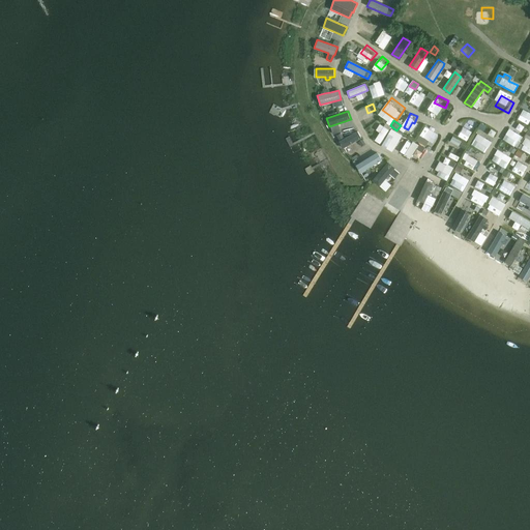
[(423,131),(435,138),(440,127),(430,121),(423,131)]
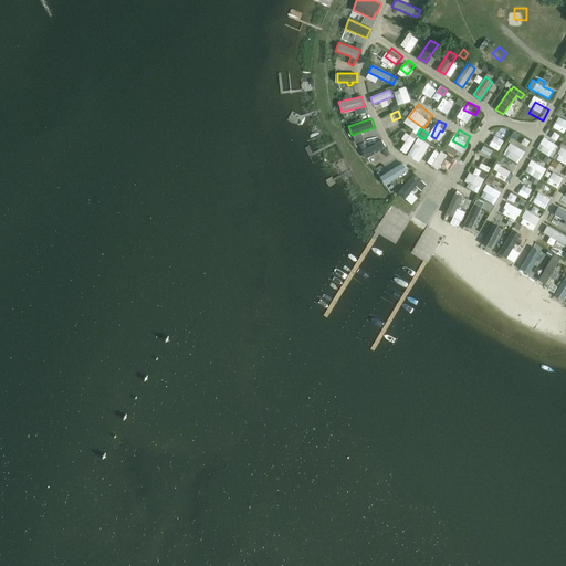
[(528,133),(525,140),(532,143),(534,136),(528,133)]
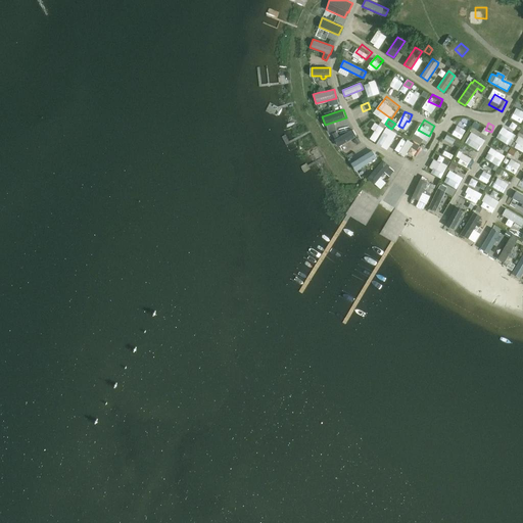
[(506,124),(501,135),(513,141),(518,129),(506,124)]
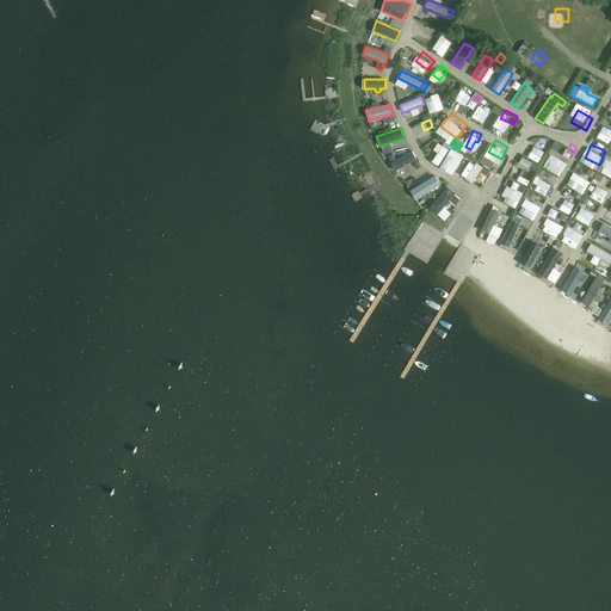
[(442,147),(432,162),(438,166),(448,150),(442,147)]
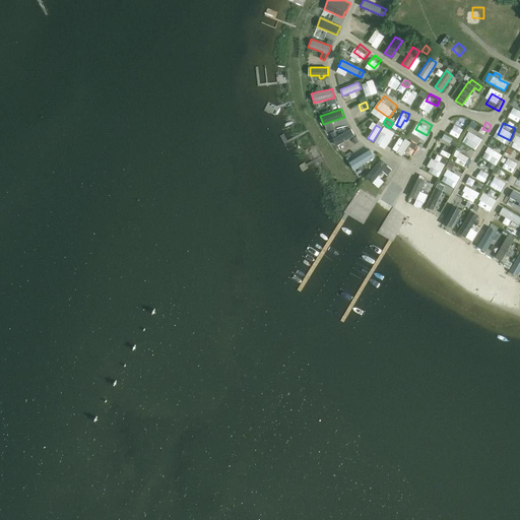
[(480,146),(486,135),(473,127),(467,139),(480,146)]
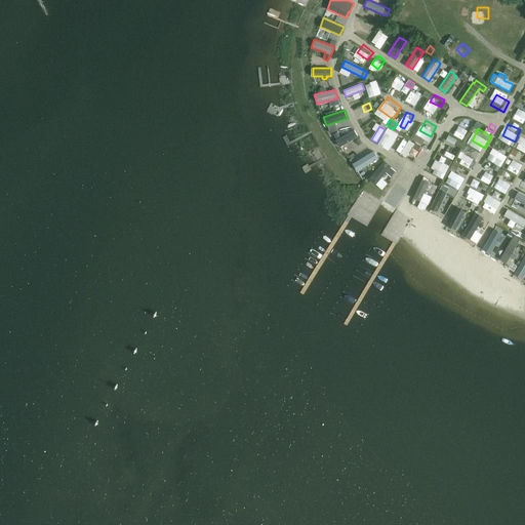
[(358,136),(354,129),(335,139),(339,147),(358,136)]
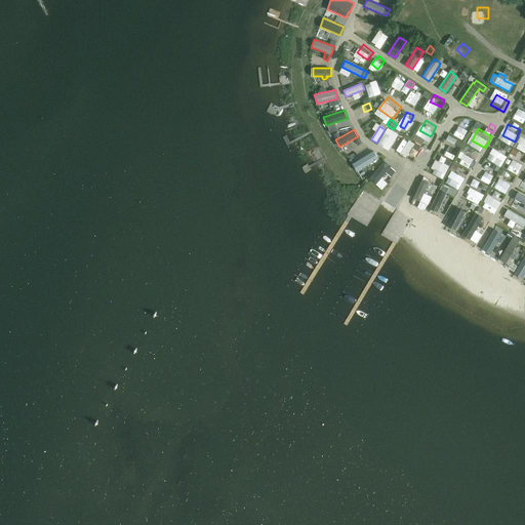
[(459,140),(461,134),(452,131),(450,137),(459,140)]
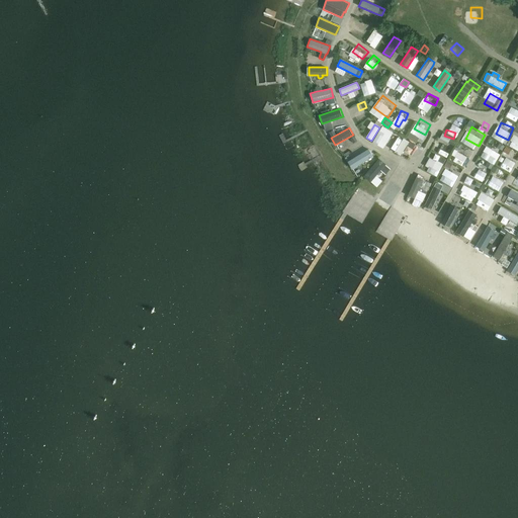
[(464,148),(472,151),(476,145),(466,142),(464,148)]
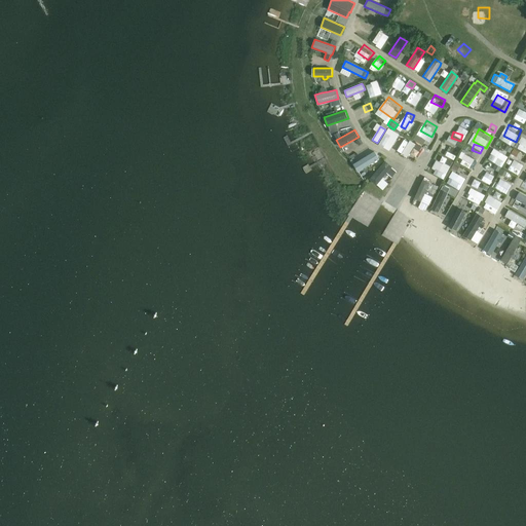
[(374,151),(353,164),(358,172),(379,159),(374,151)]
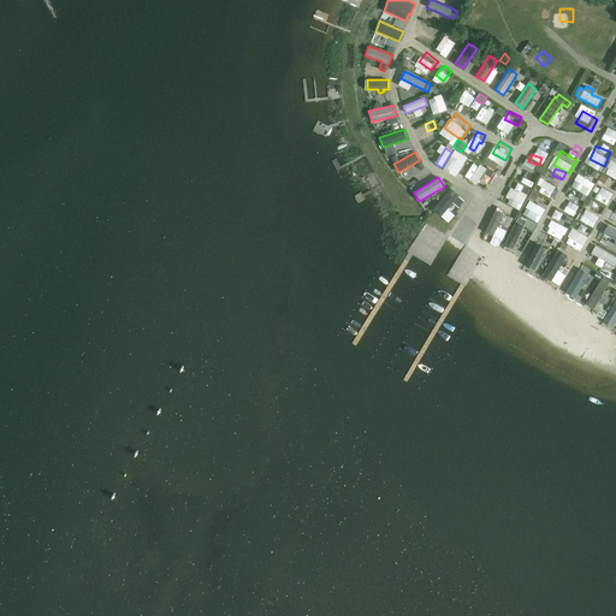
[(551,177),(544,188),(556,194),(562,183),(551,177)]
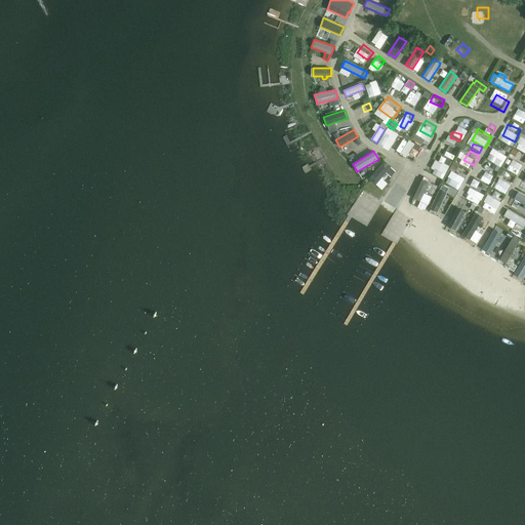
[(323,159),(331,164),(335,159),(327,153),(323,159)]
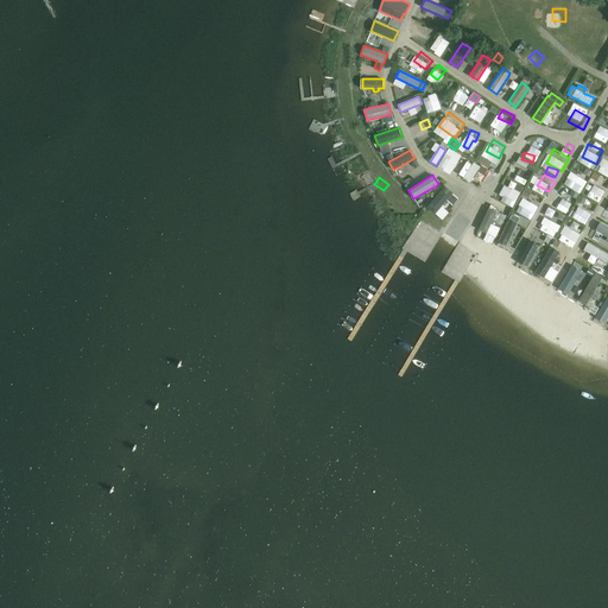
[(426,207),(435,214),(450,196),(456,202),(460,197),(454,192),(445,185),(426,207)]
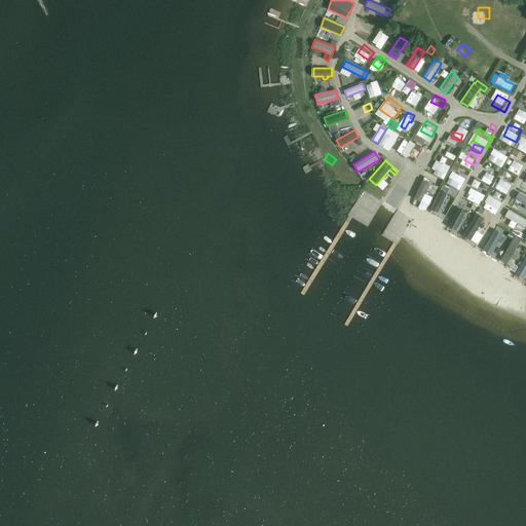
[(458,171),(453,180),(462,185),(467,175),(458,171)]
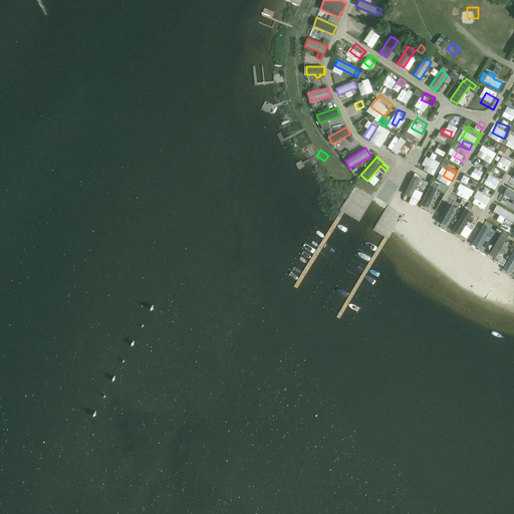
[(407,190),(405,194),(412,197),(417,186),(420,188),(422,183),(419,182),(421,176),(415,173),(414,175),(413,175),(407,190)]
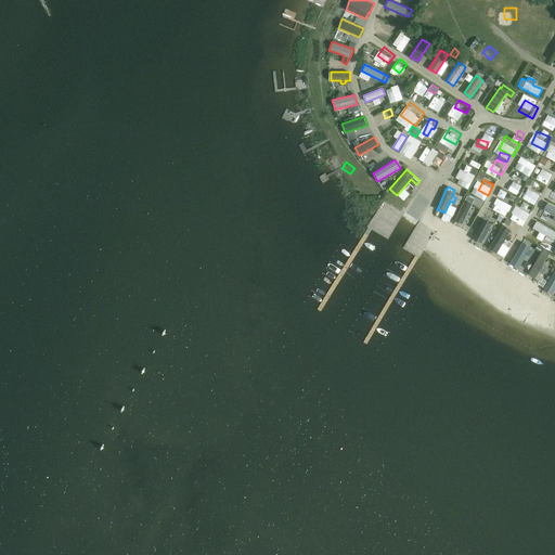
[(454,220),(463,223),(473,203),(472,203),(474,198),(467,195),(465,199),(454,220)]
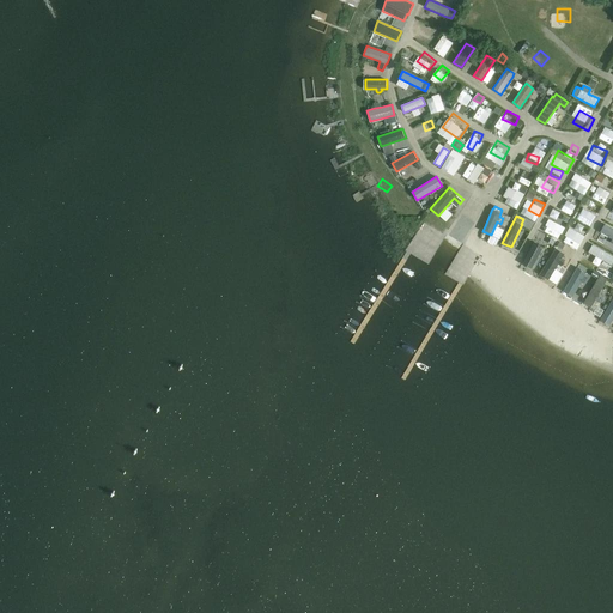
[(566,237),(581,247),(589,232),(575,223),(566,237)]
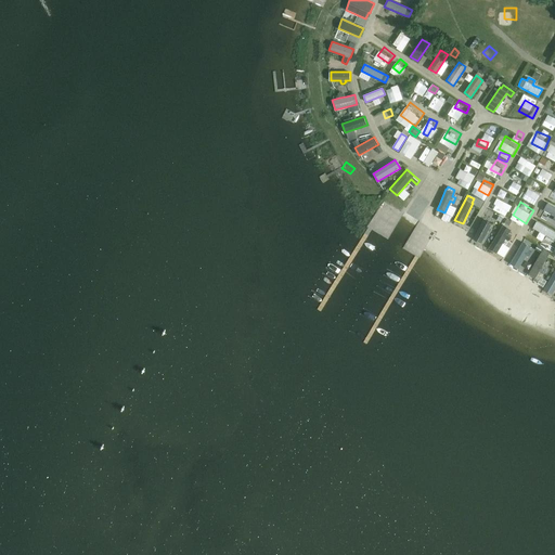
[(554,206),(547,203),(543,209),(554,216),(553,219),(554,219),(554,206)]
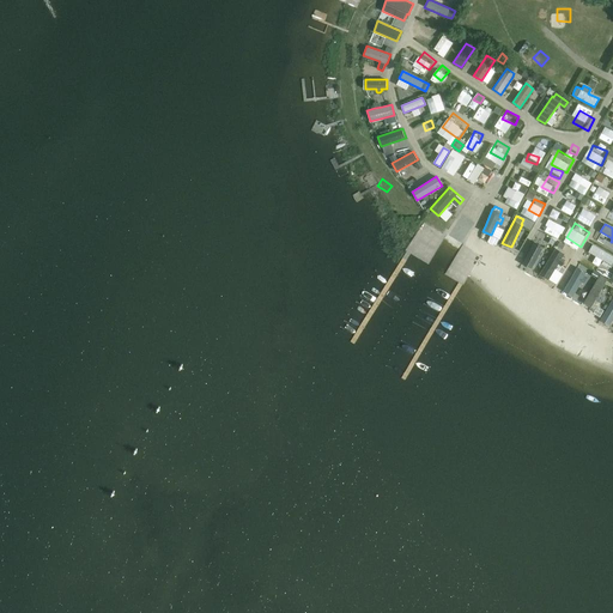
[(541,246),(535,242),(525,260),(530,265),(541,246)]
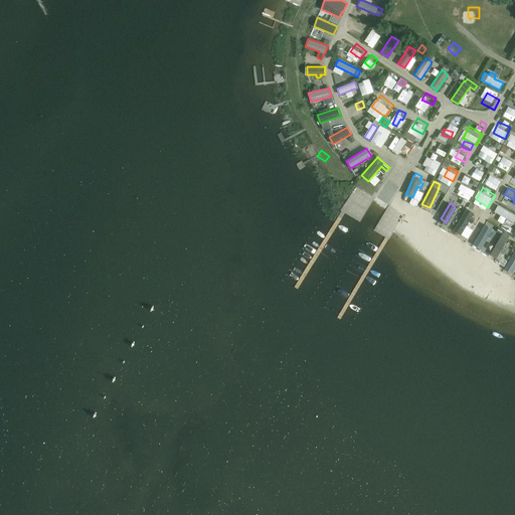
[(514,214),(498,205),(494,211),(507,218),(506,221),(509,223),(511,220),(514,222),(514,214)]
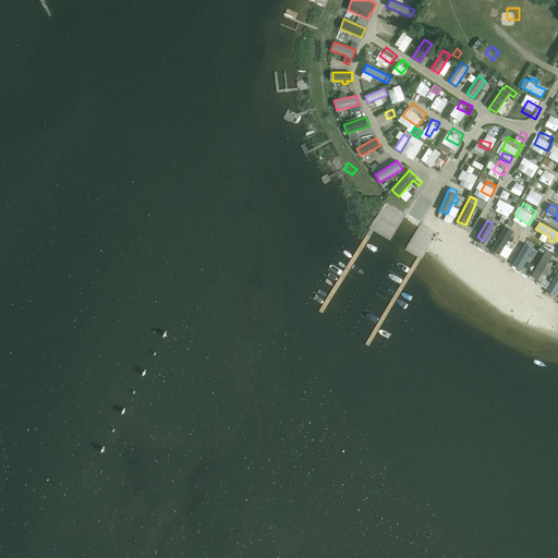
[(514,235),(512,234),(513,231),(506,226),(492,250),(499,254),(500,253),(506,244),(508,240),(511,242),(514,235)]
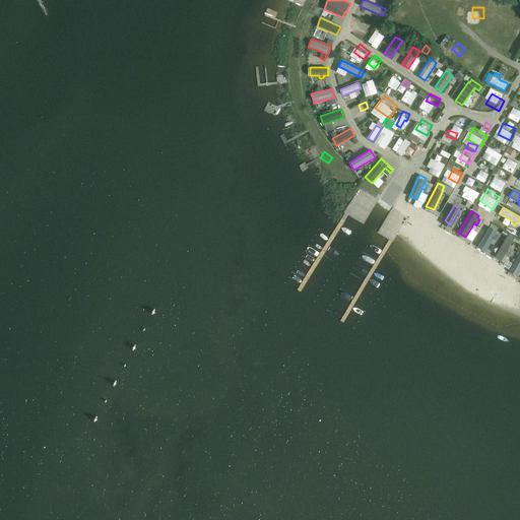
[(472,242),(480,229),(474,224),(466,237),(472,242)]
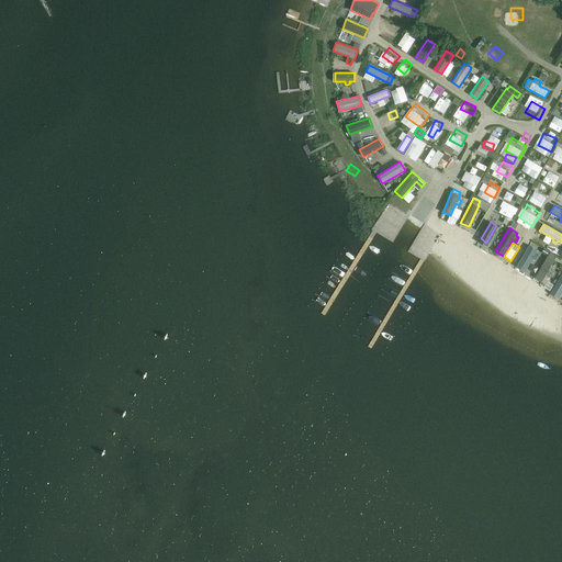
[(535,251),(529,247),(517,267),(524,270),(530,259),(534,260),(537,256),(534,254),(535,251)]
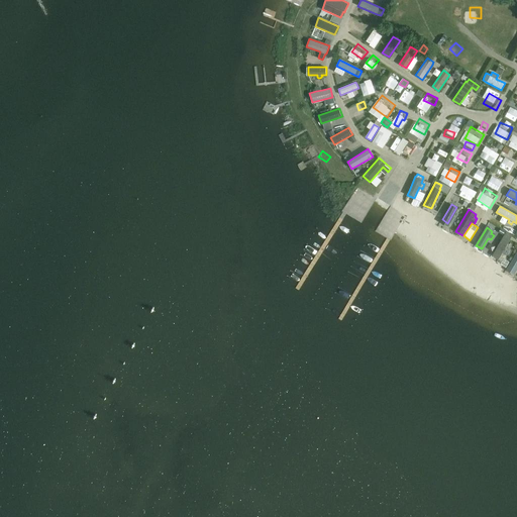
[(492,255),(499,259),(512,235),(506,231),(492,255)]
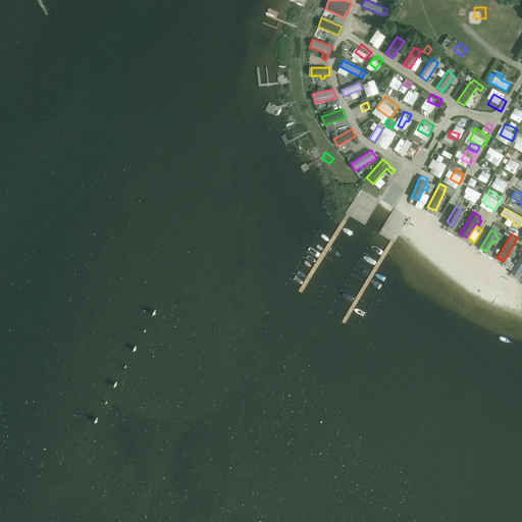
[(518,255),(521,249),(513,246),(510,252),(518,255)]
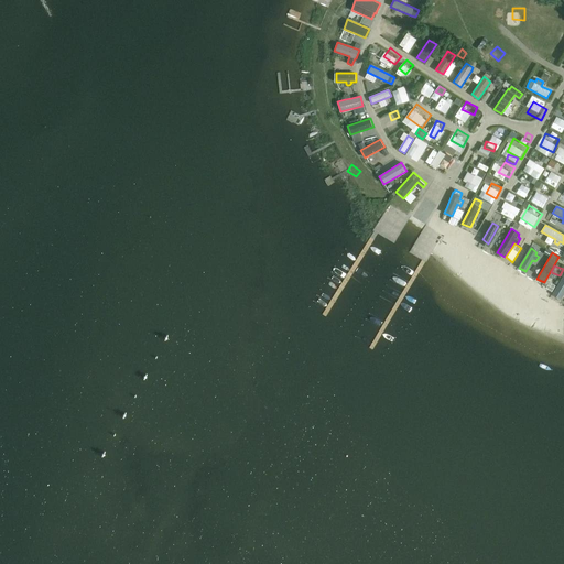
[(563,274),(552,294),(561,300),(563,294),(563,274)]
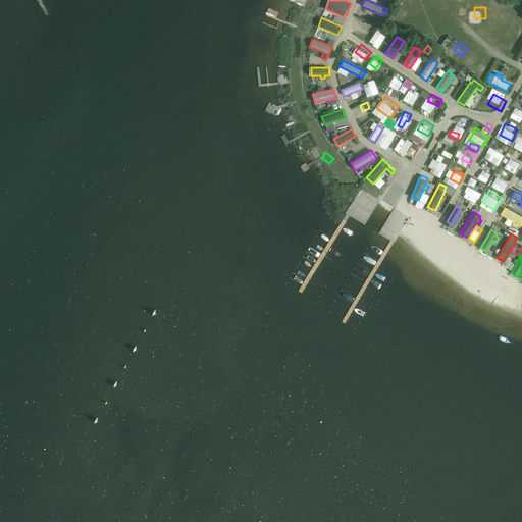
[(508,263),(515,266),(517,260),(510,257),(508,263)]
